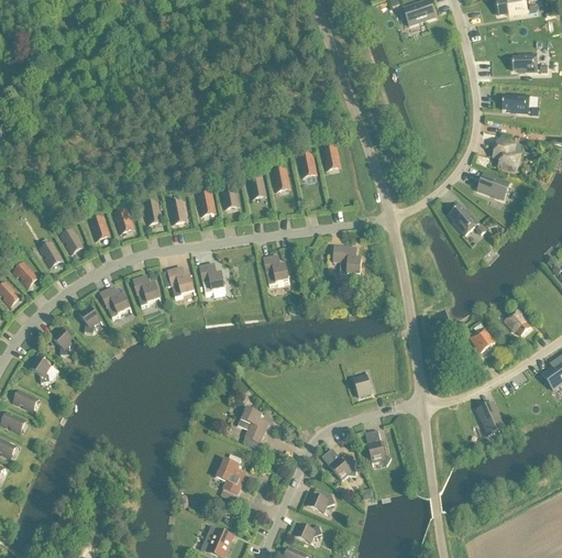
[(434,14),(430,0),(422,0),(403,7),(408,23),(434,14)]
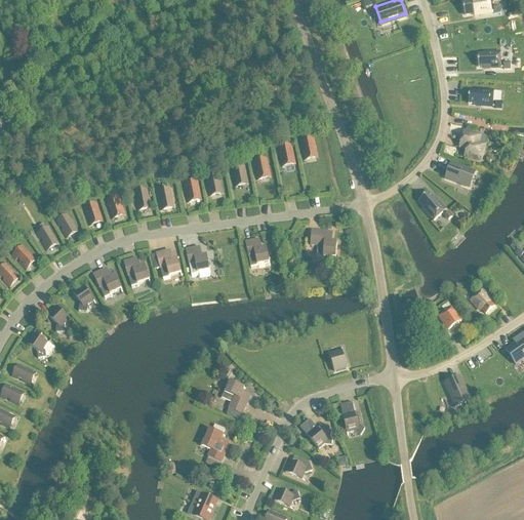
[(461,0),(464,11),(478,9),(478,11),(490,9),(490,8),(493,8),(493,10),(499,9),(498,3),(489,5),(488,0),(461,0)]
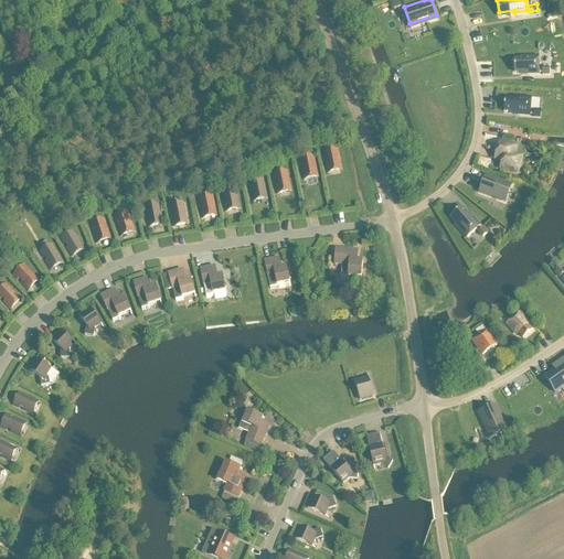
[(520,53),(520,55),(513,55),(513,68),(525,67),(525,71),(538,70),(538,68),(542,68),(542,71),(549,71),(547,65),(538,65),(538,53),(520,53)]
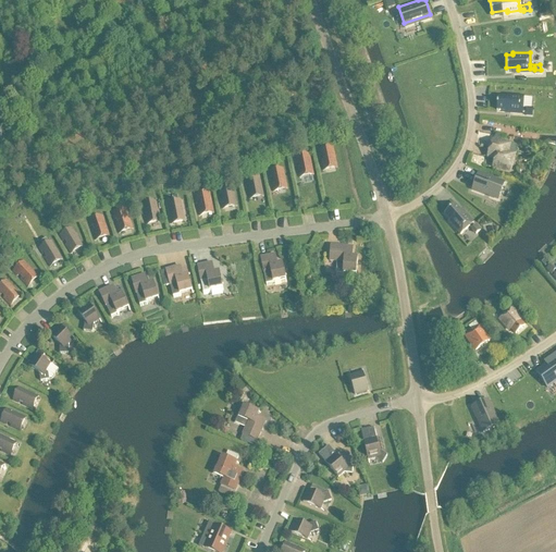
[(505,95),(496,94),(496,106),(509,107),(509,109),(521,110),(521,109),(524,109),(524,111),(531,112),(532,106),(522,106),(523,94),(506,93),(505,95)]
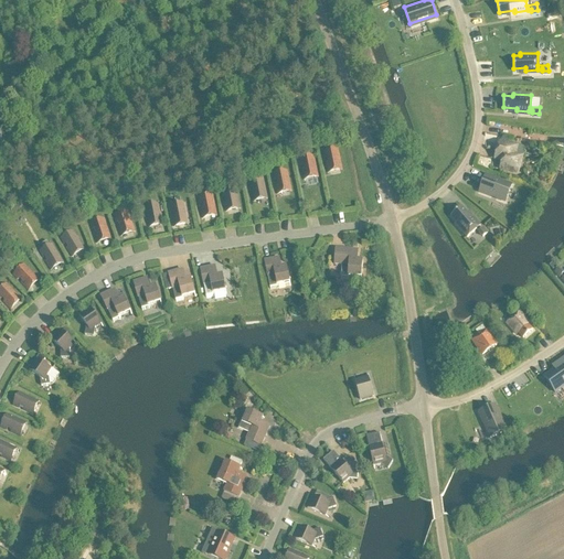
[(327,169),(341,167),(337,146),(334,146),(332,138),(327,139),(329,147),(322,148),(327,169)]
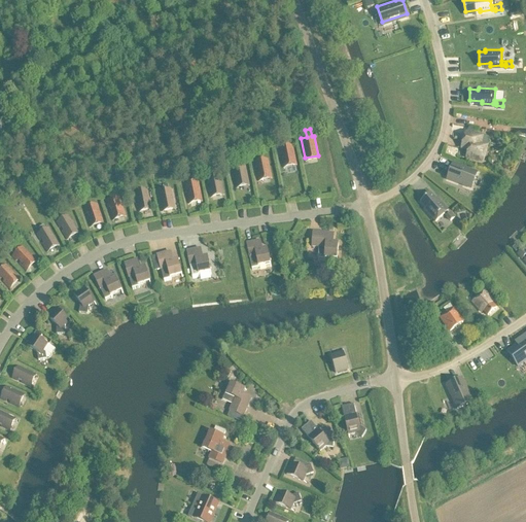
[(481,134),(465,129),(460,144),(467,146),(465,153),(481,159),(486,143),(479,141),(481,134)]
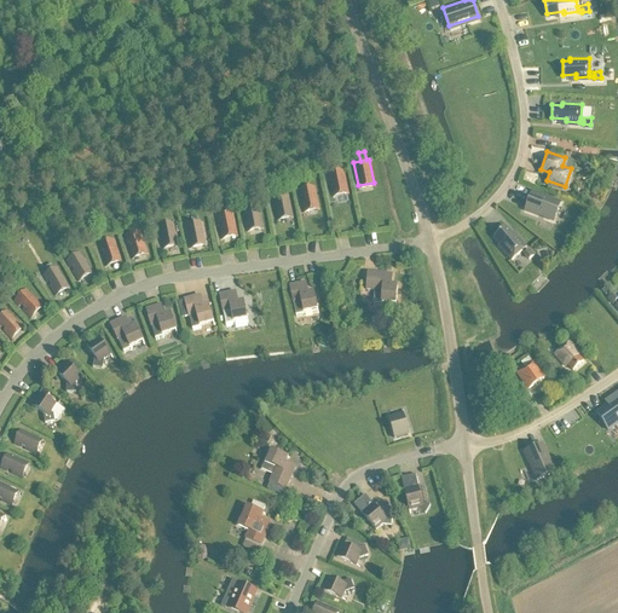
[(342,167),(327,171),(331,194),(347,190),(342,167)]
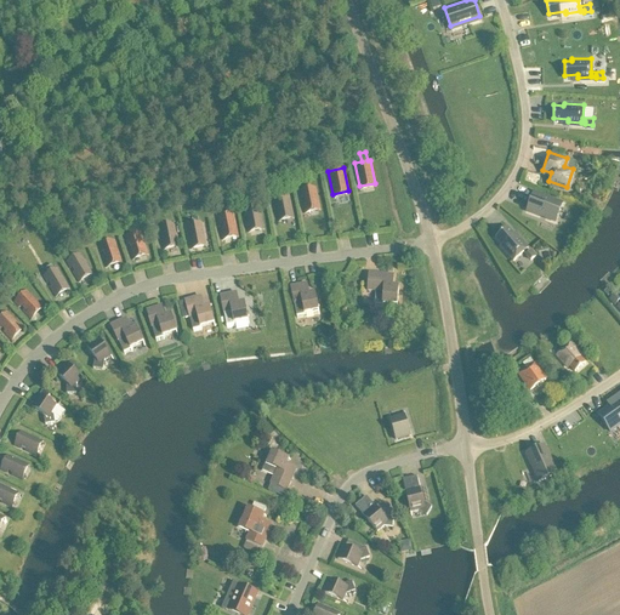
[(314,183),(299,187),(303,210),(319,206),(314,183)]
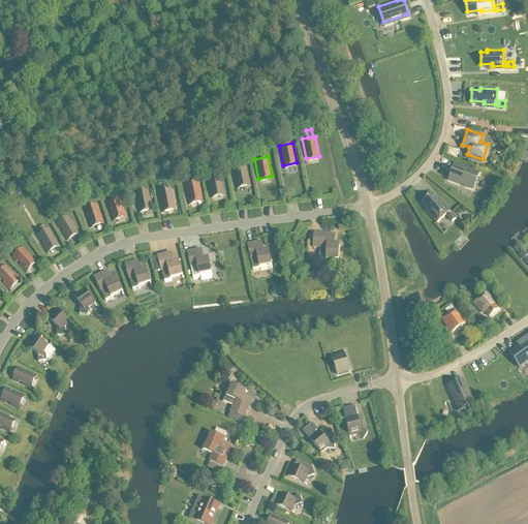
[(454,161),(447,177),(472,186),(478,171),(454,161)]
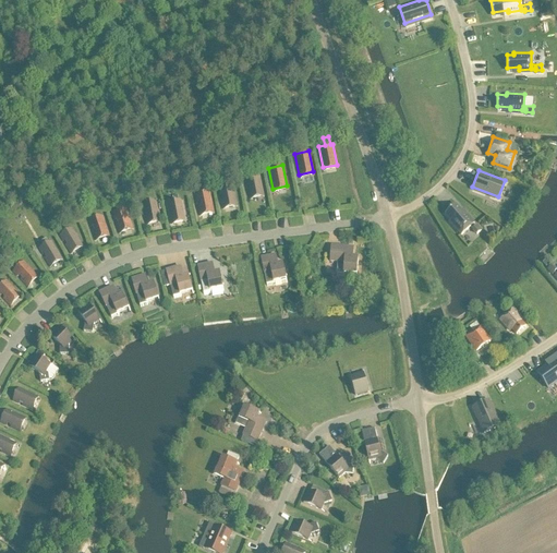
[(258,172),(245,175),(250,195),(263,193),(258,172)]
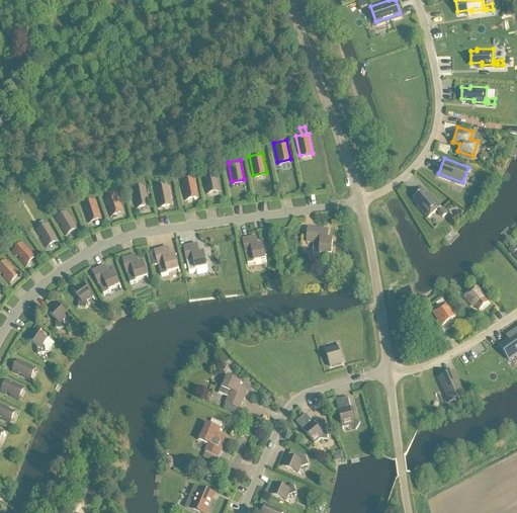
[(214,169),(202,171),(206,190),(219,188),(214,169)]
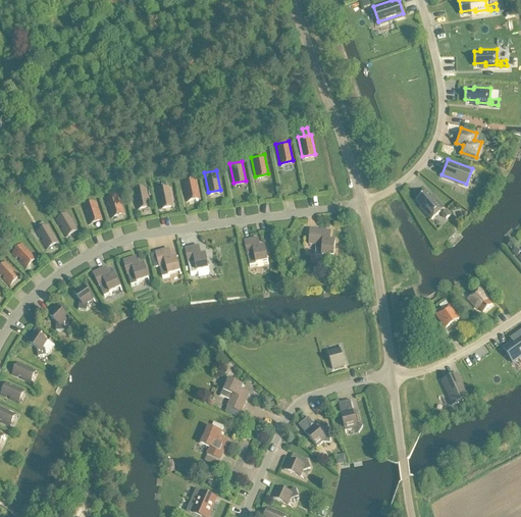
[(195,176),(183,179),(187,199),(199,196),(195,176)]
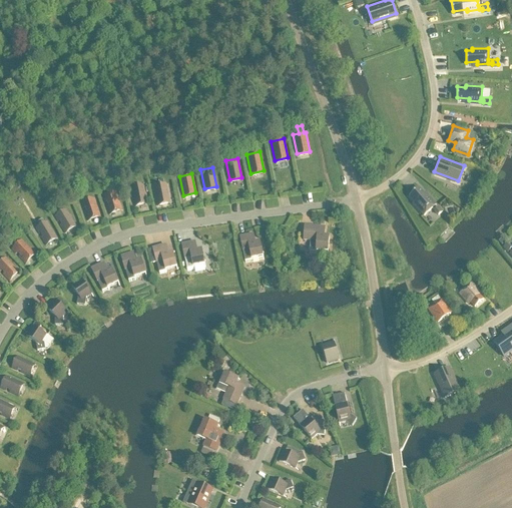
[(153,183),(157,202),(169,200),(165,181),(163,181),(162,176),(157,177),(158,182),(153,183)]
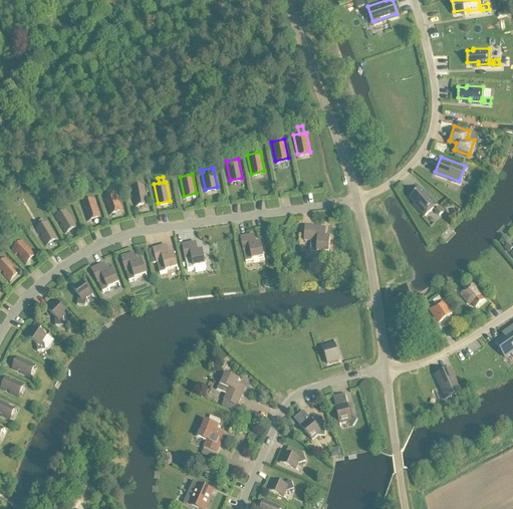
[(143,182),(131,185),(135,204),(147,201),(143,182)]
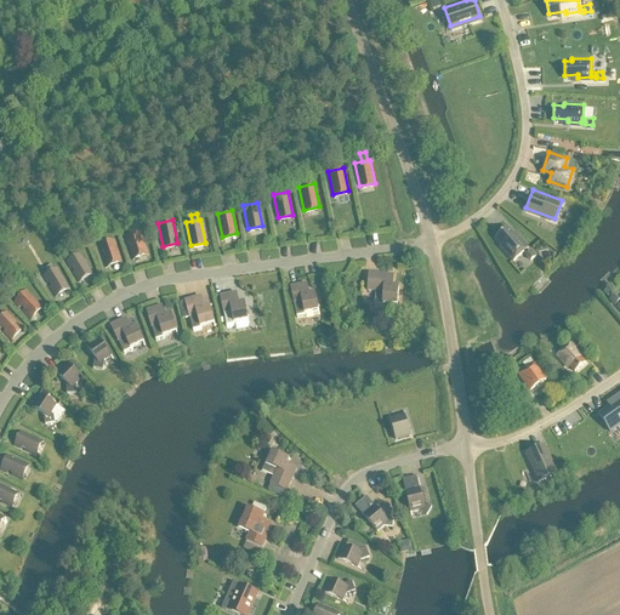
[(495,234),(501,241),(500,243),(512,257),(522,249),(529,256),(535,252),(530,246),(528,248),(525,245),(527,245),(517,234),(516,235),(505,225),(495,234)]
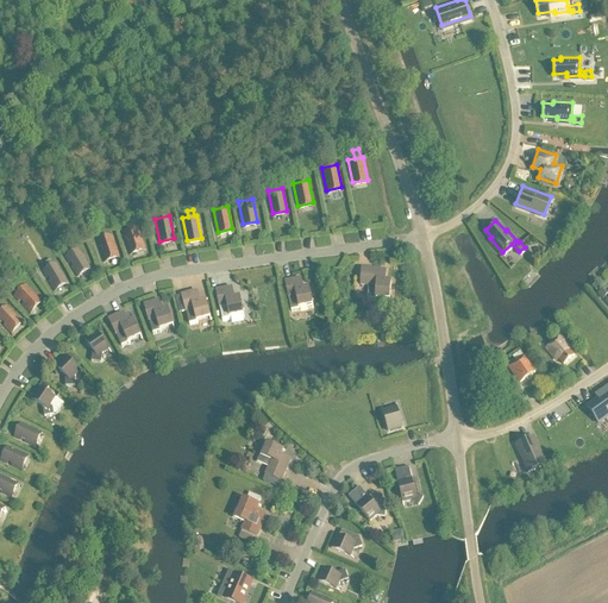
[(136,224),(121,230),(130,251),(144,246),(136,224)]
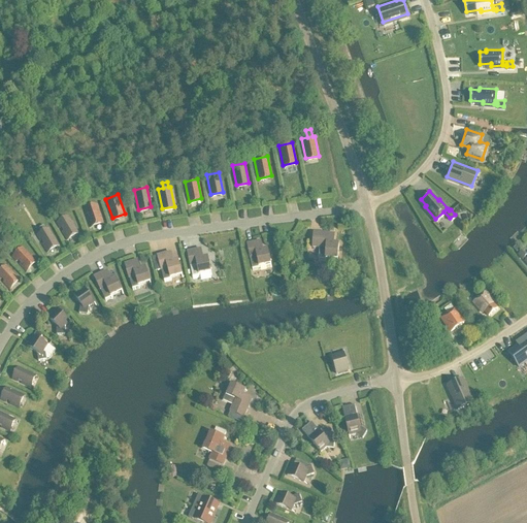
[(96,201),(84,205),(90,224),(102,220),(96,201)]
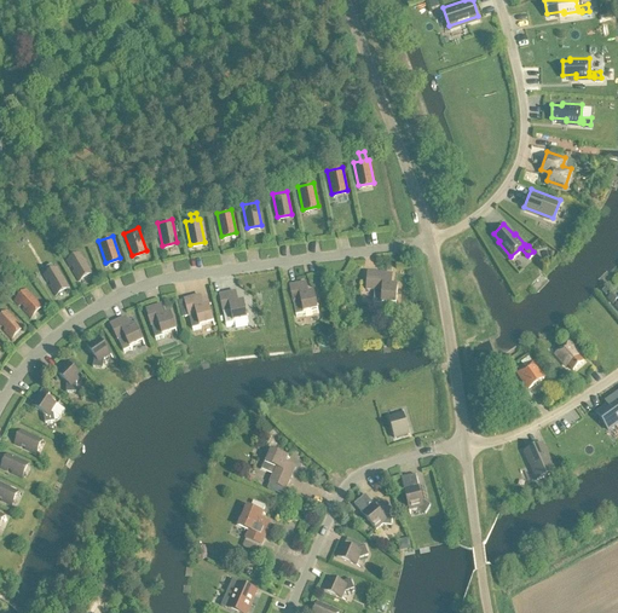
[(79,249),(65,258),(78,277),(91,270),(79,249)]
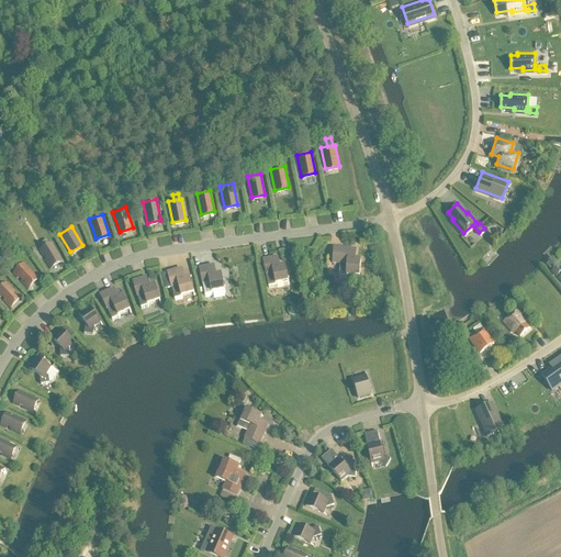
[(51,240),(38,247),(49,265),(62,258),(51,240)]
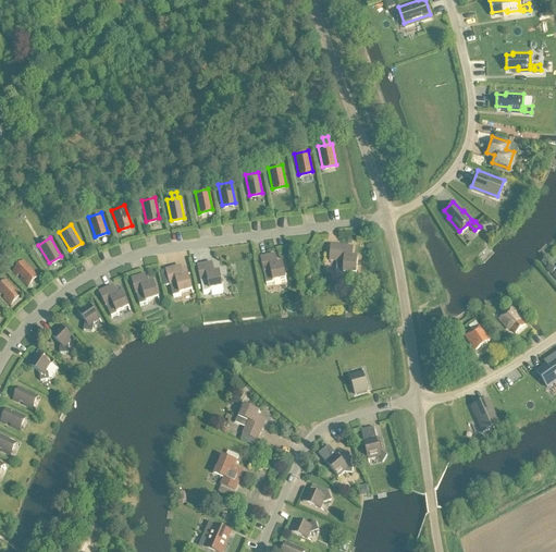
[(329,257),(336,258),(335,271),(343,272),(343,269),(355,270),(356,255),(350,254),(351,244),(330,242),(329,257)]
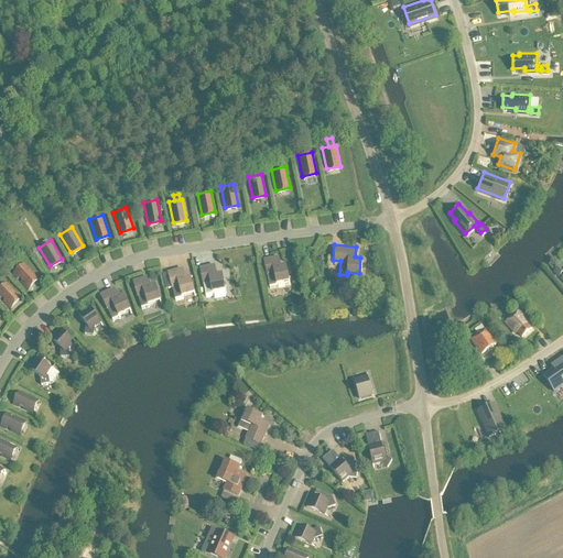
[(280,264),(278,253),(263,256),(267,272),(269,285),(277,284),(275,281),(282,280),(283,282),(289,281),(285,263),(280,264)]
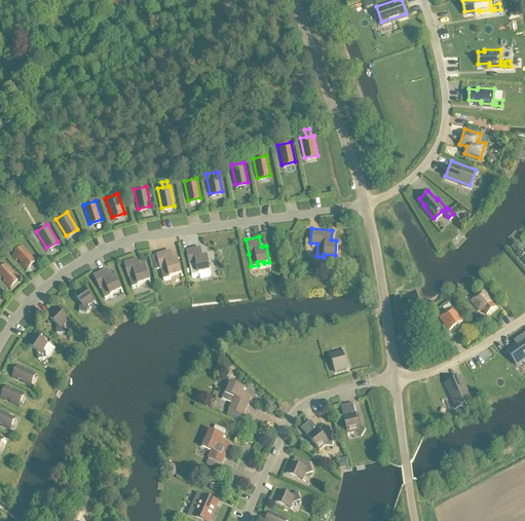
[(22,244),(11,252),(26,267),(35,258),(22,244)]
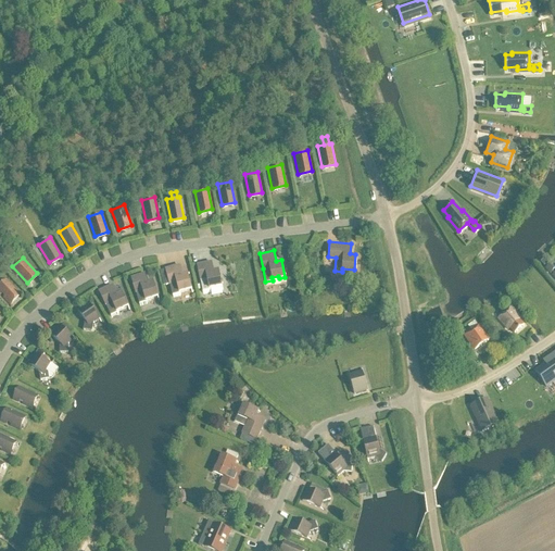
[(211,259),(197,262),(200,277),(202,290),(210,289),(209,286),(221,283),(218,268),(213,270),(211,259)]
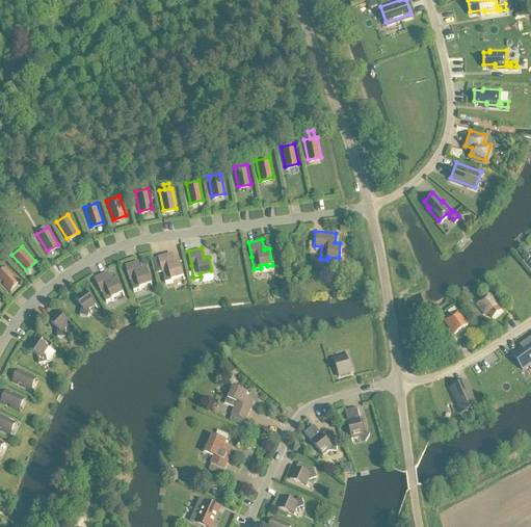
[(529,258),(528,260),(530,262),(530,255),(525,249),(521,254),(526,258),(527,256),(529,258)]
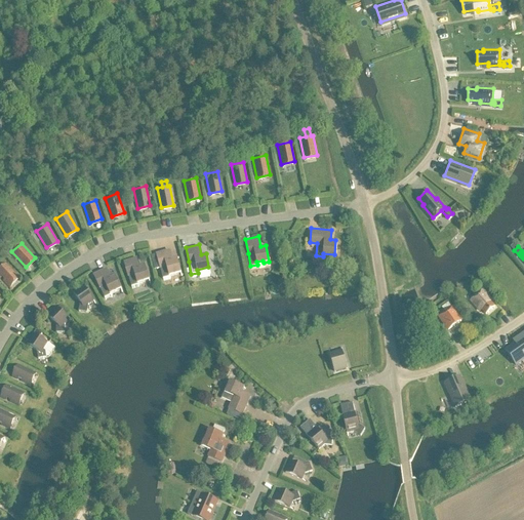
[(159,265),(161,270),(163,277),(169,276),(168,273),(180,270),(176,255),(171,257),(169,247),(156,251),(159,265)]
